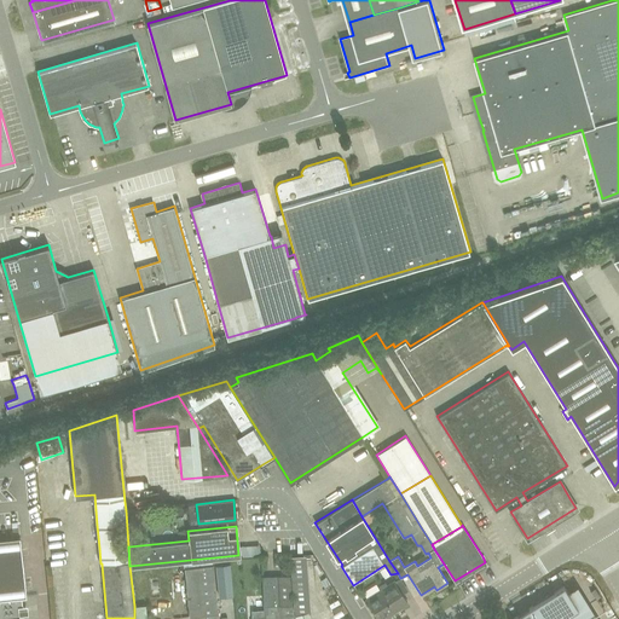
[(0,618),(22,618),(21,596),(25,596),(18,537),(0,538),(0,618)]
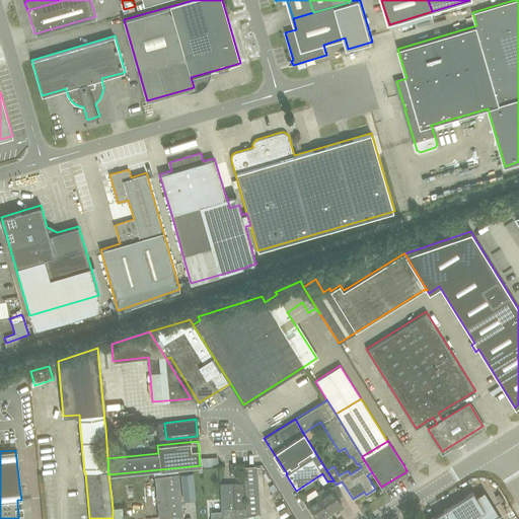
[(192,472),(180,473),(183,500),(195,499),(192,472)]
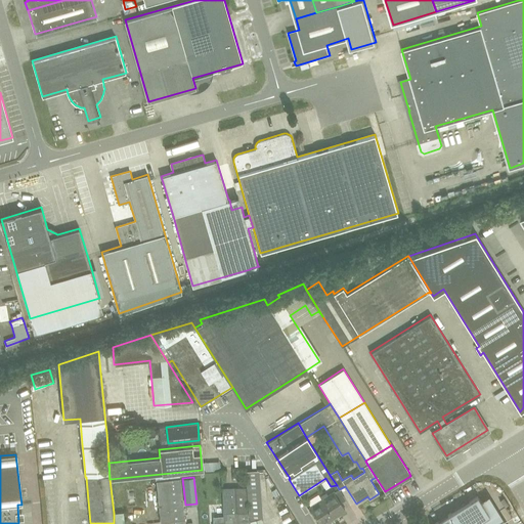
[(184,523),(180,478),(156,480),(160,522),(176,520),(176,523),(184,523)]
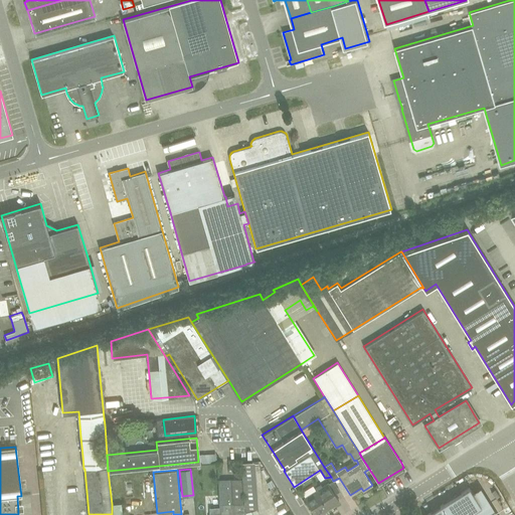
[(240,478),(217,479),(220,514),(244,514),(242,503),(240,478)]
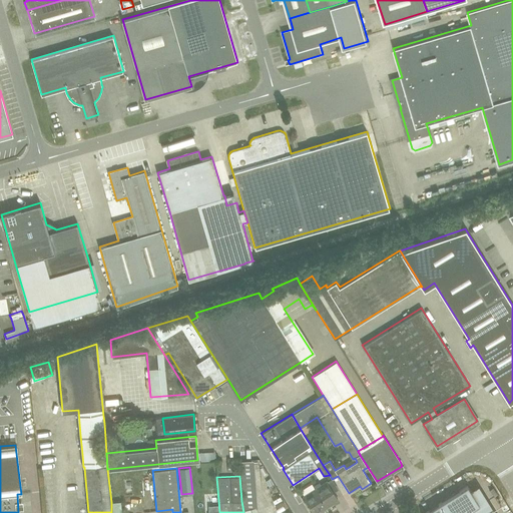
[(327,481),(321,485),(304,496),(314,512),(315,511),(316,512),(318,512),(322,510),(322,509),(321,507),(325,505),(326,506),(338,499),(327,481)]
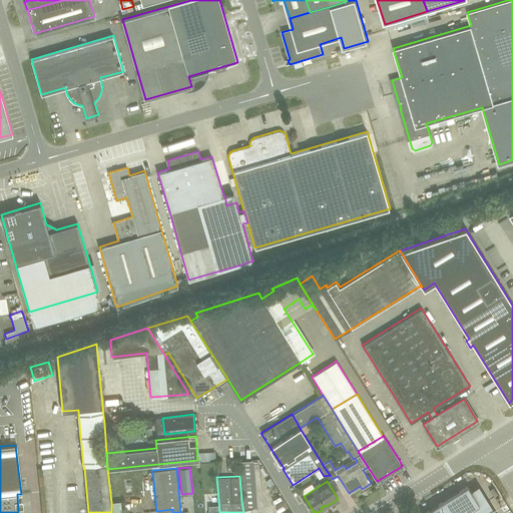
[(473,512),(471,509),(479,504),(467,485),(424,512),(473,512)]
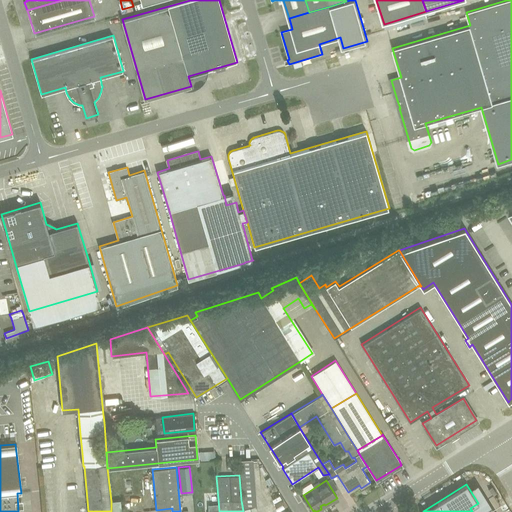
[(121,511),(120,500),(111,501),(111,511),(121,511)]
